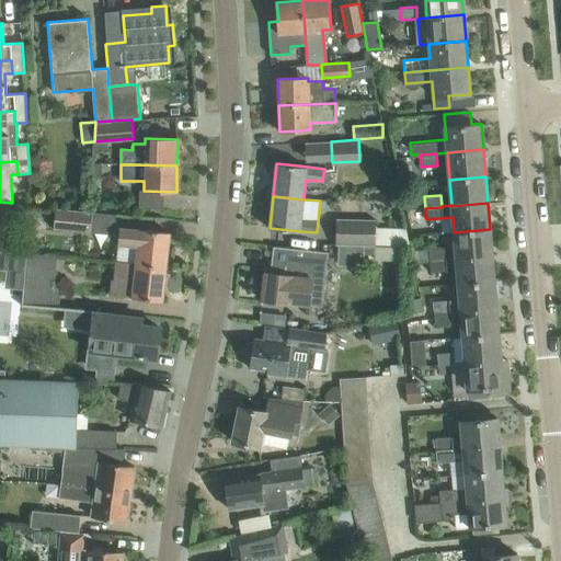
[(90,232),(92,212),(55,208),(54,229),(90,232)]
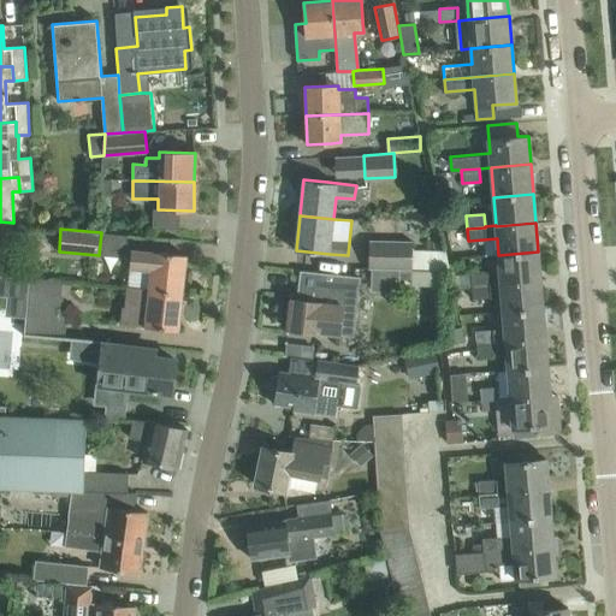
[(368,240),(368,268),(412,270),(412,241),(368,240)]
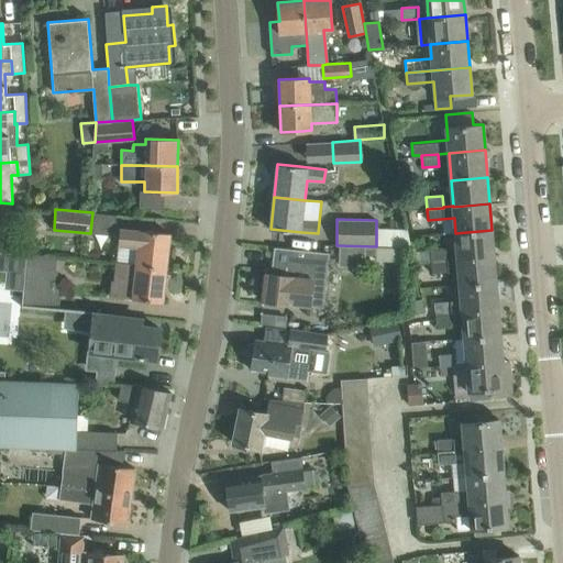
[(167,267),(170,233),(148,231),(140,230),(140,231),(121,230),(119,245),(138,247),(136,265),(167,267)]
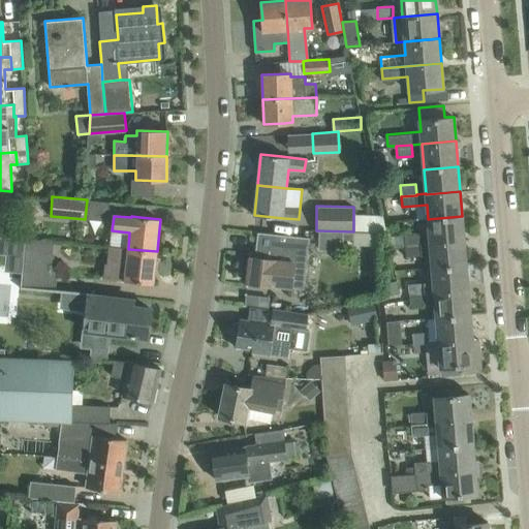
[(430,243),(464,241),(462,216),(428,219),(430,243)]
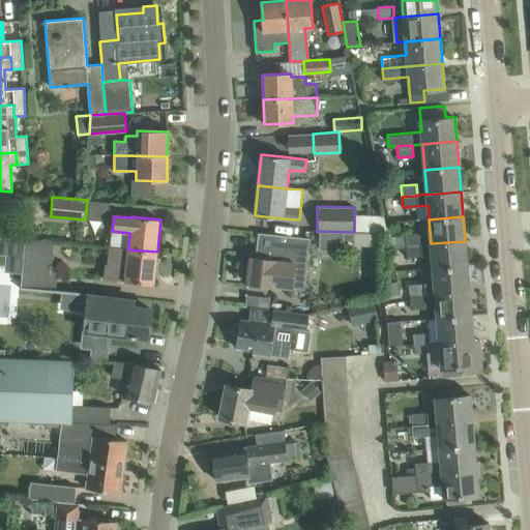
[(246,283),(267,286),(293,288),(294,273),(303,273),(304,263),(294,262),(295,254),(303,255),(305,237),(258,233),(256,258),(249,258),(246,283)]
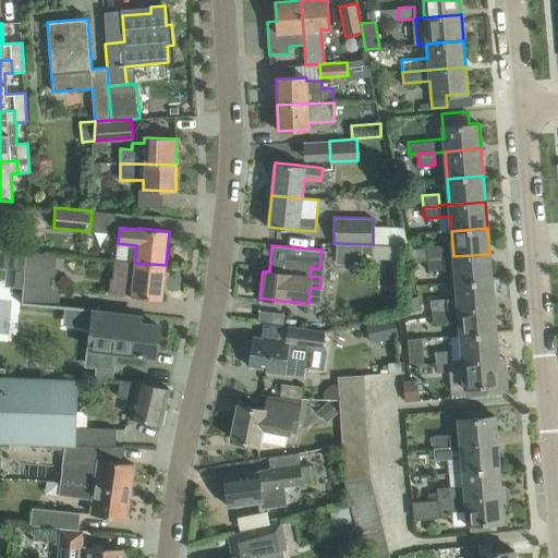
[(443,246),(426,249),(427,256),(427,259),(444,258),(444,257),(443,246)]
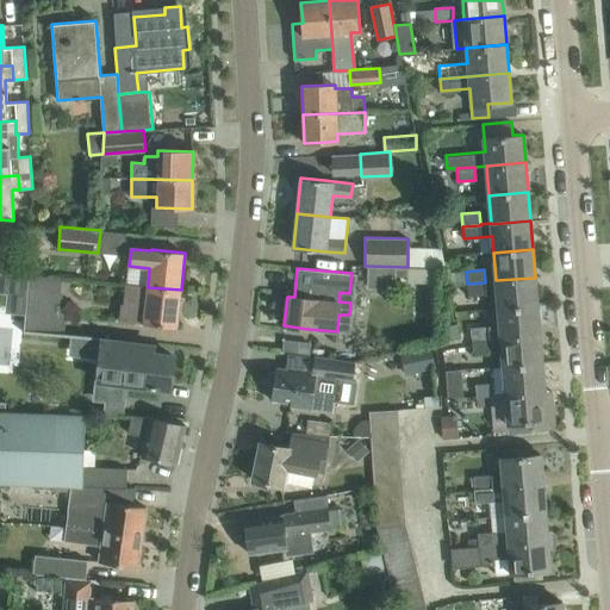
[(0,274),(0,294),(8,296),(27,298),(30,278),(0,274)]
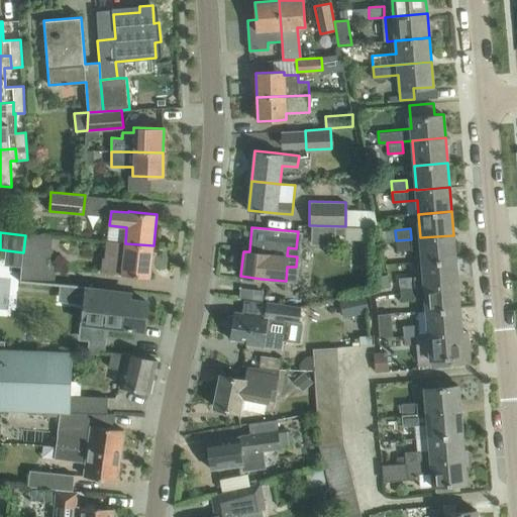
[(21,281),(55,283),(56,269),(48,268),(53,235),(25,232),(25,235),(23,252),(21,281)]
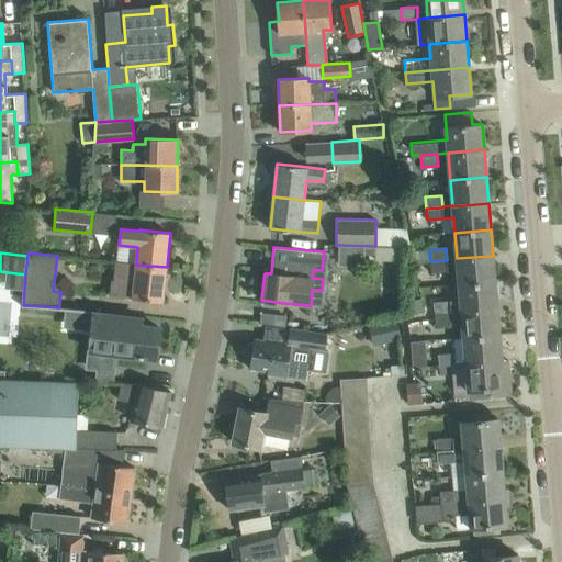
[(447,260),(430,261),(431,265),(431,268),(431,273),(458,271),(459,284),(495,282),(493,256),(457,258),(447,259),(447,260)]
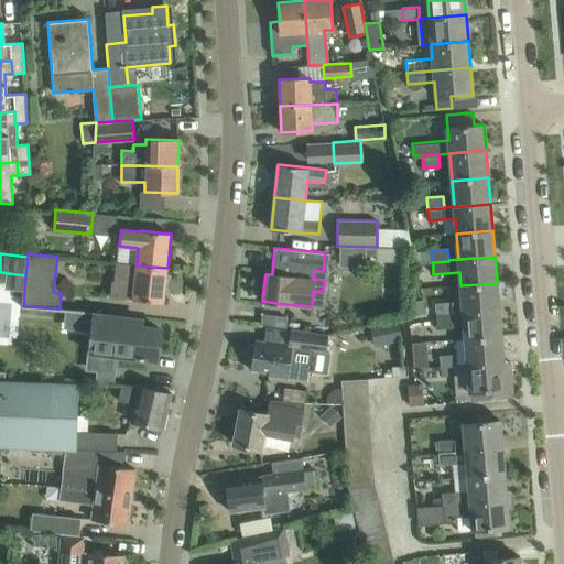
[(167,268),(137,266),(121,263),(118,285),(116,284),(115,296),(133,299),(133,300),(141,300),(163,303),(167,268)]
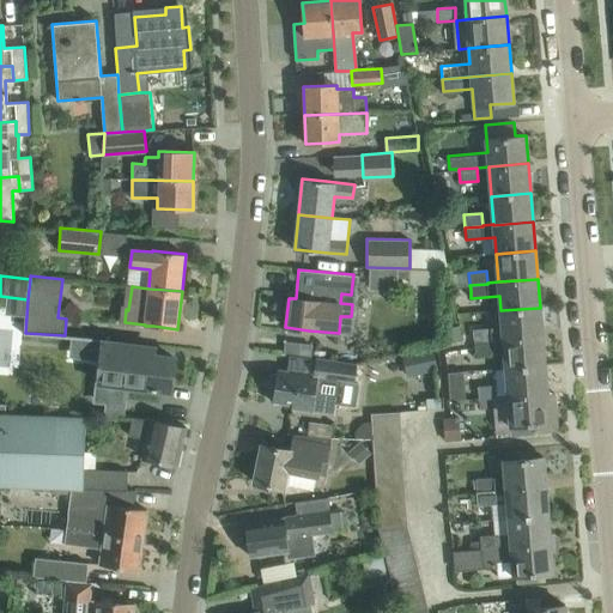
[(474,341),(542,335),(540,308),(501,310),(502,327),(473,329),(474,341)]
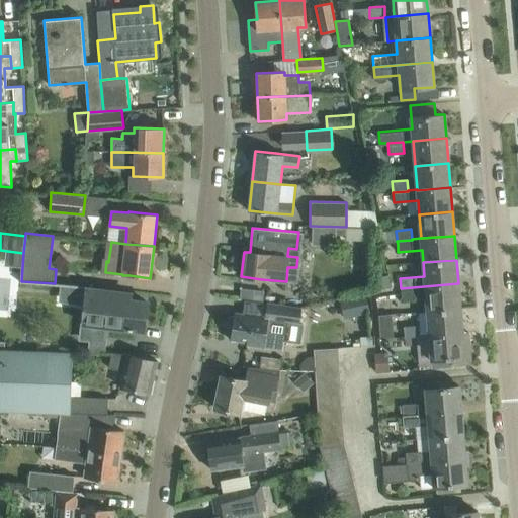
[(427,311),(460,308),(458,283),(401,288),(402,299),(426,297),(427,311)]
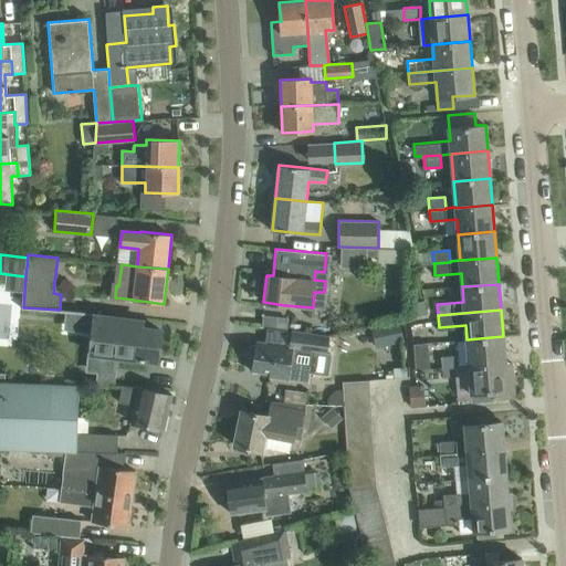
[(95,315),(91,354),(118,357),(158,362),(161,329),(143,327),(144,321),(95,315)]
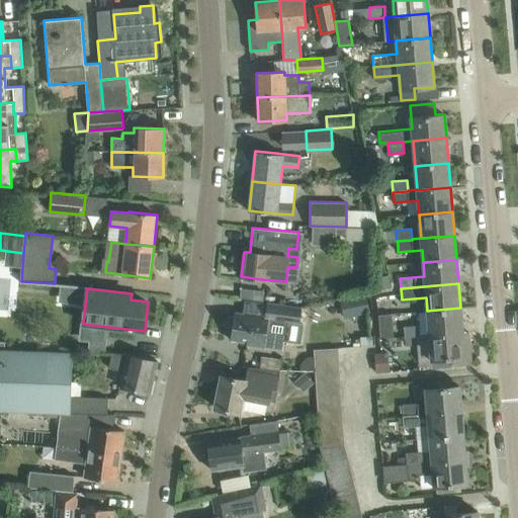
[(252,289),(241,288),(240,298),(251,299),(252,289)]
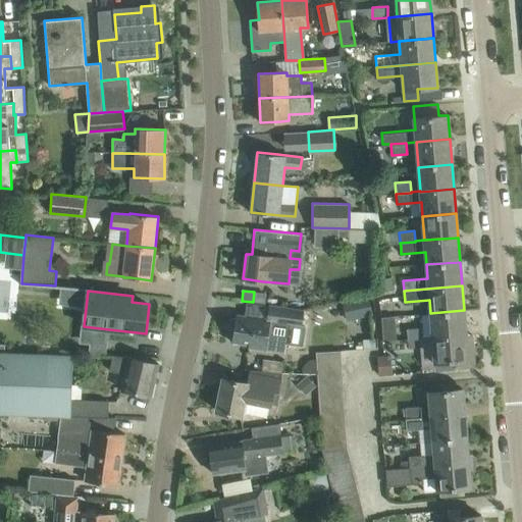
[(369,295),(343,301),(347,320),(373,315),(371,307),(370,302),(369,295)]
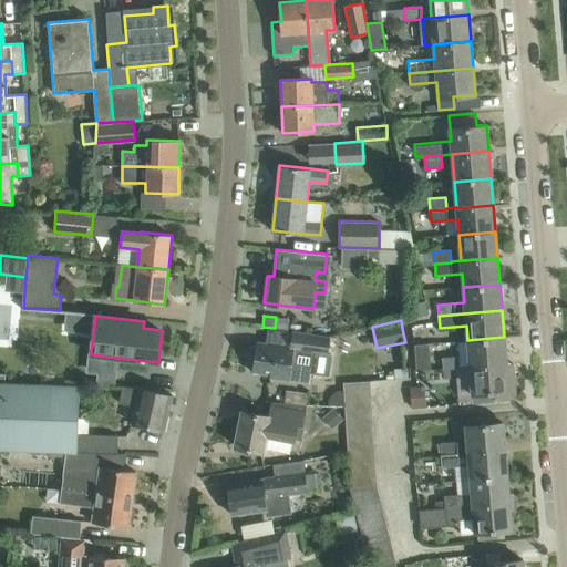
[(250,347),(249,357),(254,359),(251,371),(270,374),(270,378),(289,380),(289,379),(309,382),(313,353),(327,354),(330,334),(315,332),(292,330),(290,347),(265,343),(256,342),(256,346),(250,347)]
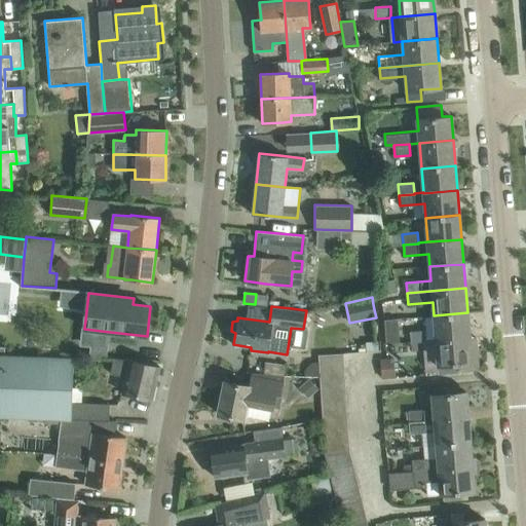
[(436,340),(470,337),(467,312),(434,315),(436,340)]
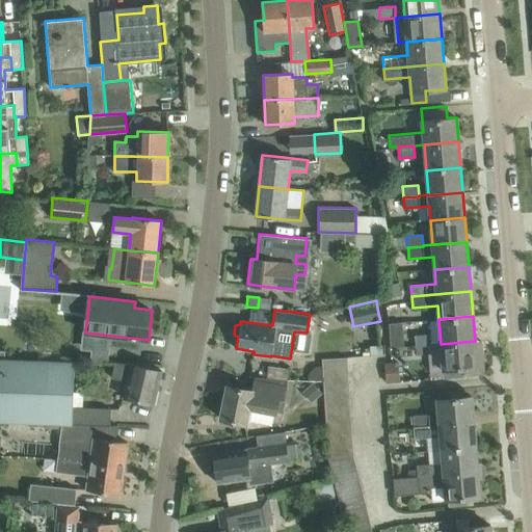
[(389,323),(391,348),(404,346),(402,322),(389,323)]
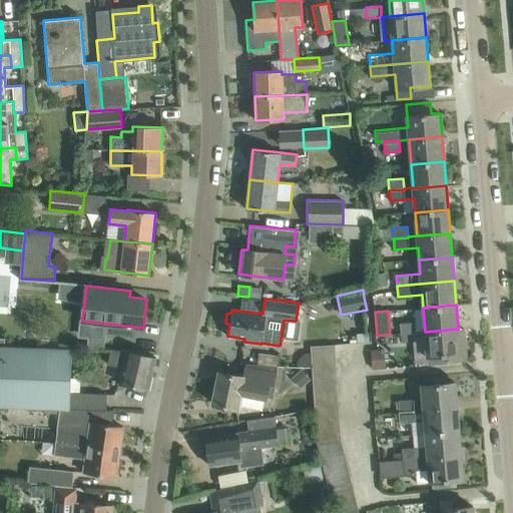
[(415,322),(400,324),(401,334),(416,333),(415,322)]
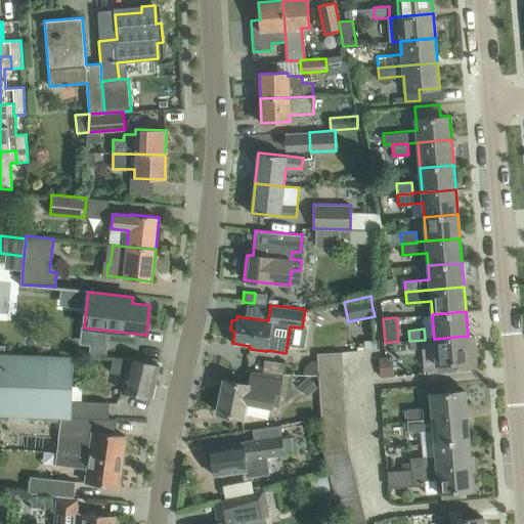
[(468,336),(434,339),(436,364),(437,370),(477,367),(475,341),(469,341),(468,336)]
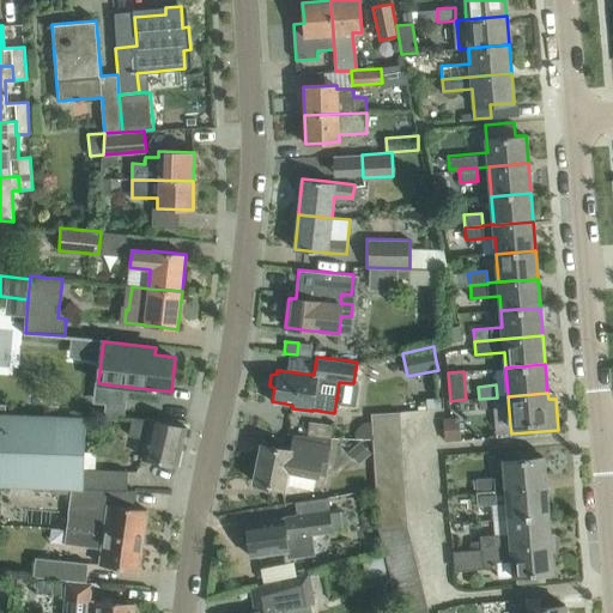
[(372,429),(401,426),(400,412),(371,413),(372,429)]
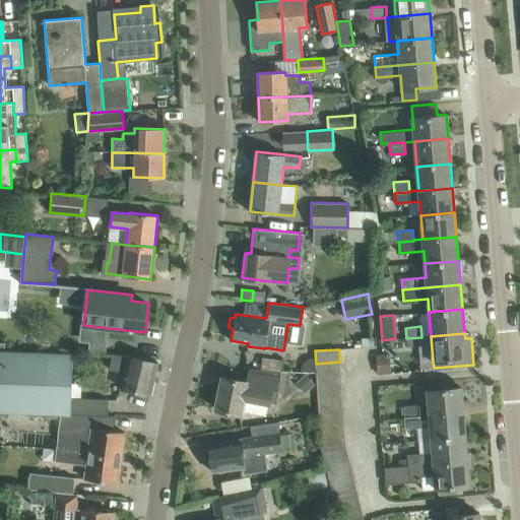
[(72,415),(71,397),(71,353),(0,350),(0,412),(61,415),(72,415)]
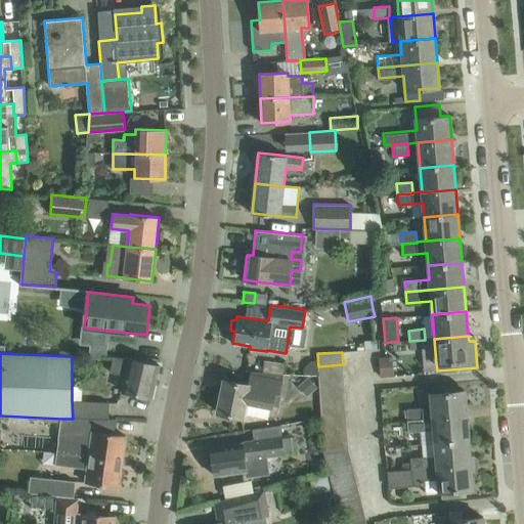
[(380,358),(379,358),(381,377),(383,377),(394,376),(392,356),(387,357),(380,358)]
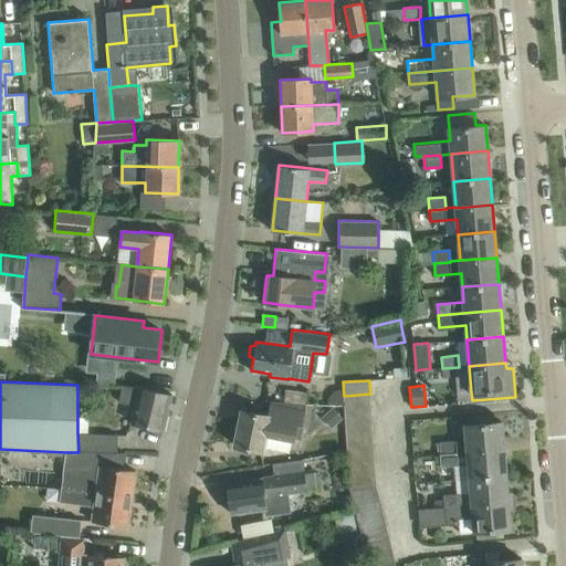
[(130,422),(143,425),(164,430),(171,395),(139,387),(123,386),(119,401),(135,406),(130,422)]
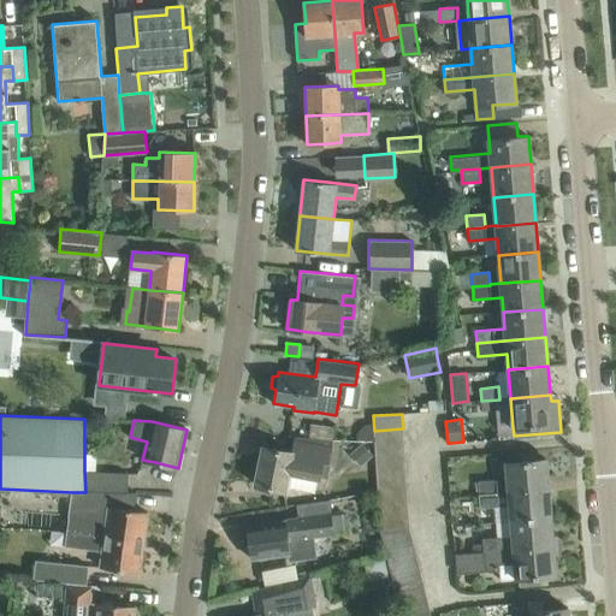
[(374,445),(404,443),(403,428),(374,431),(374,445)]
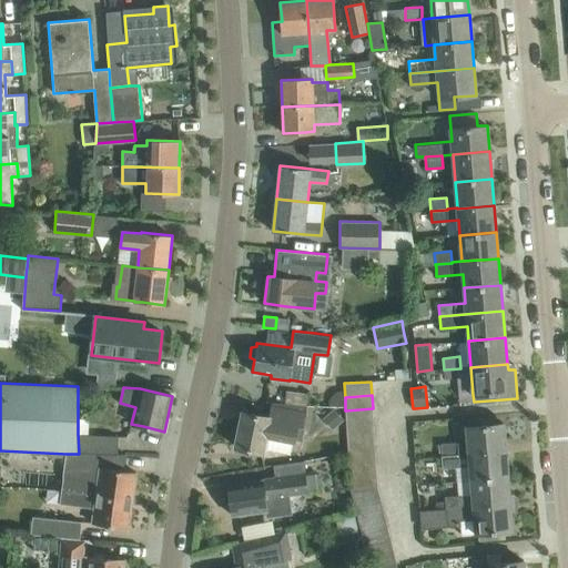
[(235,447),(257,452),(263,452),(266,435),(295,442),(298,425),(303,426),(307,406),(273,403),(270,417),(243,412),(235,447)]
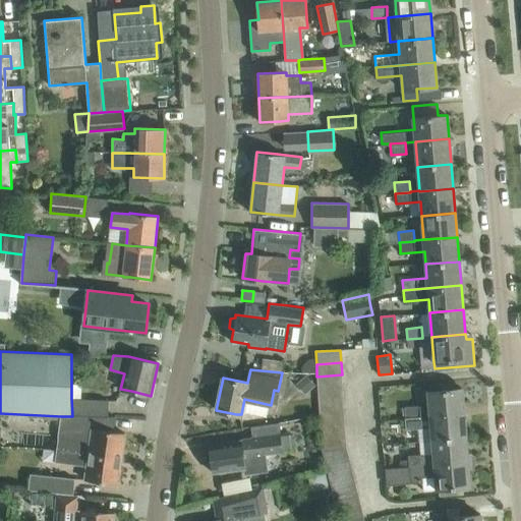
[(306,374),(296,384),(305,395),(315,385),(306,374)]
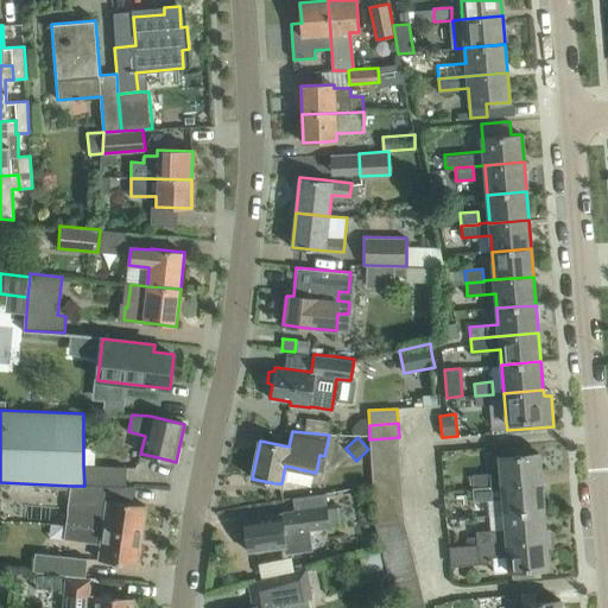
[(371,454),(399,453),(399,437),(369,439),(371,454)]
